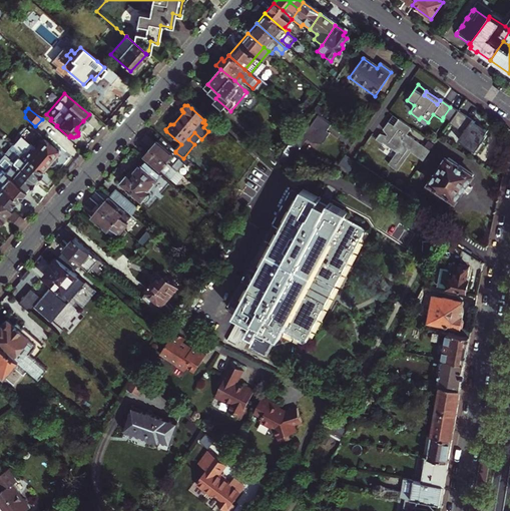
[(457,111),(448,124),(462,134),(457,141),(476,154),(483,145),(481,143),(485,137),(483,136),(486,131),(457,111)]
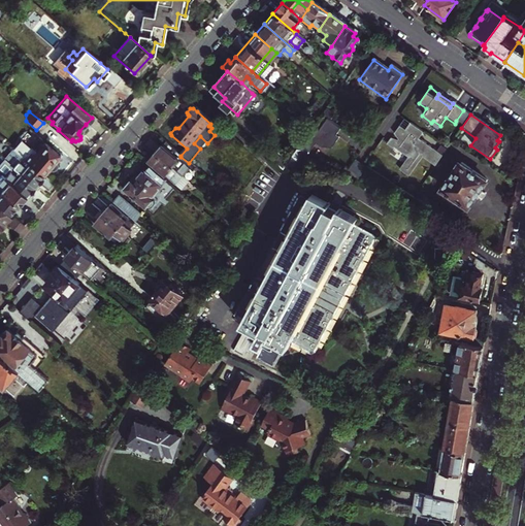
[(313,124),(285,165),(301,162),(315,141),(320,145),(329,148),(336,137),(333,135),(338,128),(324,119),(318,128),(313,124)]
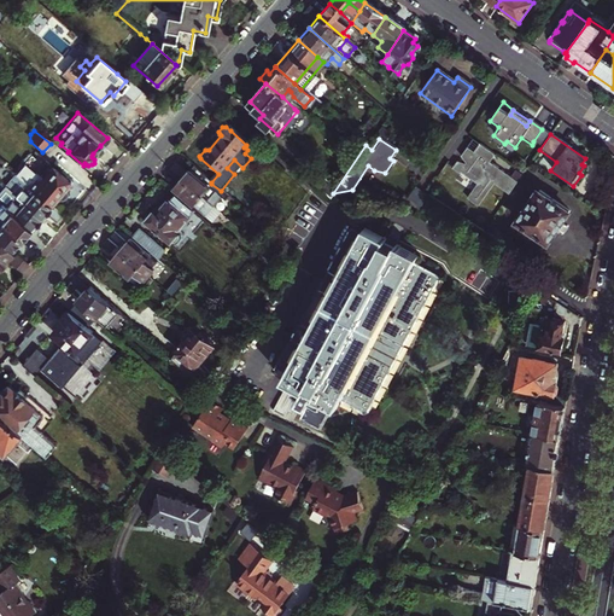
[(487,164),(492,156),(478,146),(472,155),(466,150),(460,160),(465,166),(463,167),(456,164),(451,172),(458,176),(460,174),(475,186),(466,201),(477,208),(492,185),(508,196),(516,184),(487,164)]
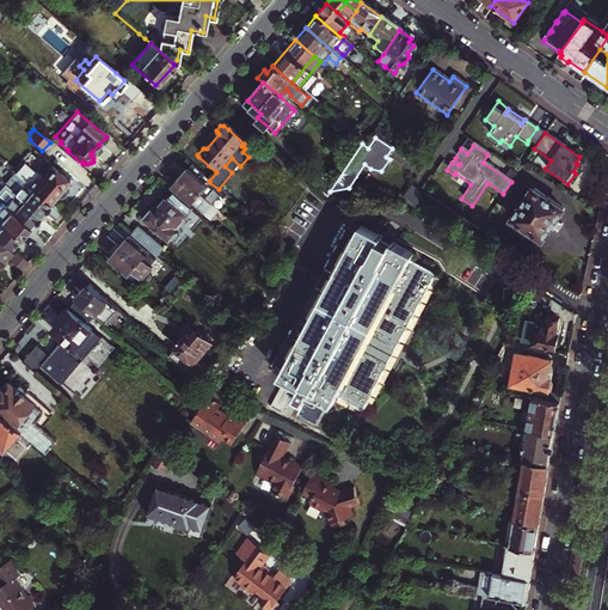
[(0,163),(1,164),(18,178),(23,174),(0,153),(0,163)]
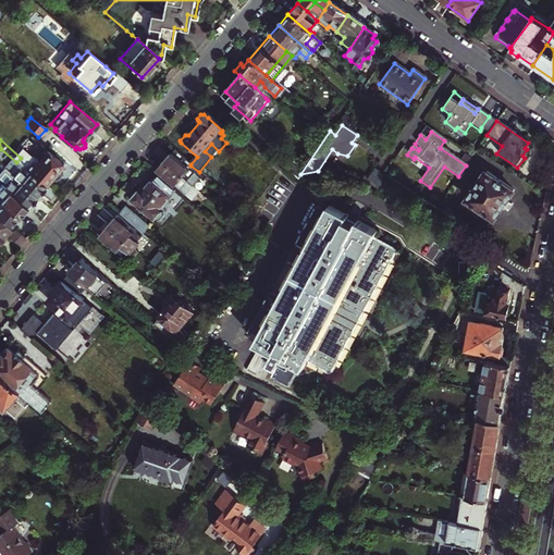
[(150,152),(163,163),(169,157),(156,146),(150,152)]
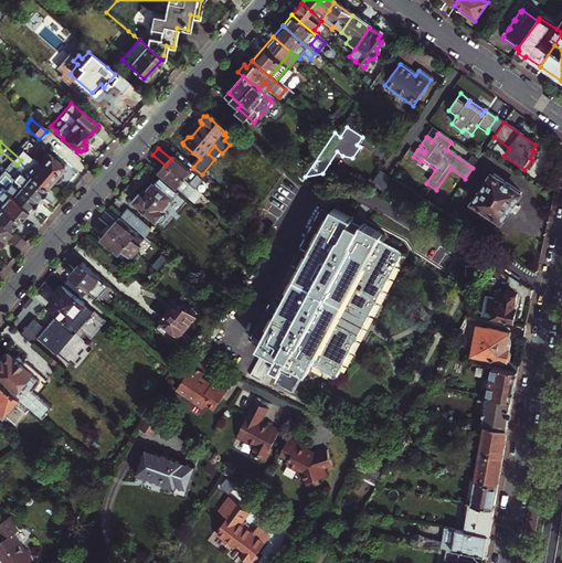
[(25,172),(17,165),(1,151),(0,152),(0,158),(4,161),(6,160),(10,165),(8,168),(14,174),(11,178),(35,199),(38,197),(49,205),(54,198),(44,189),(25,172)]
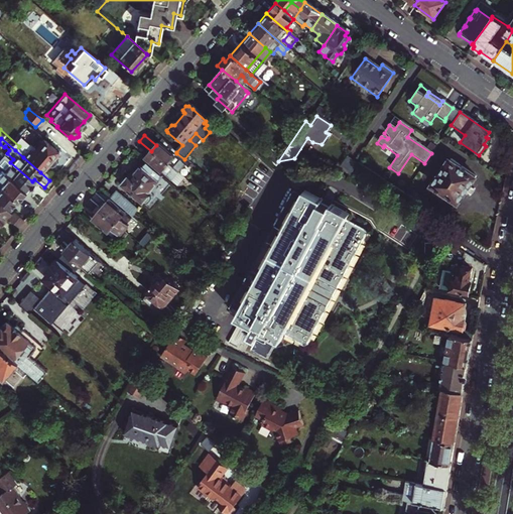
[(156,145),(151,151),(179,175),(189,164),(184,159),(176,153),(176,152),(160,139),(156,145)]
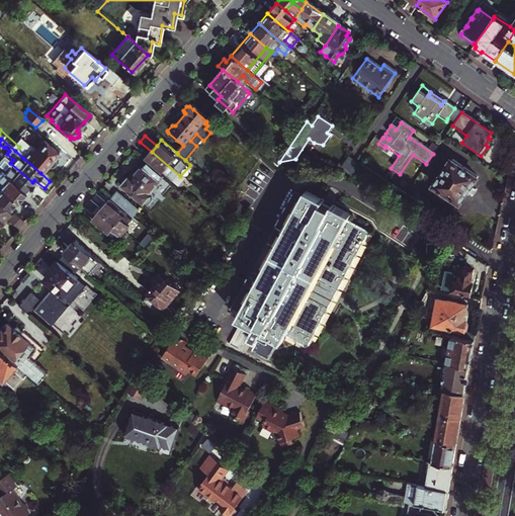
[(28,152),(23,158),(40,173),(46,167),(47,168),(49,168),(50,168),(51,168),(52,167),(53,165),(53,164),(53,162),(52,160),(56,155),(40,142),(30,153),(28,152)]
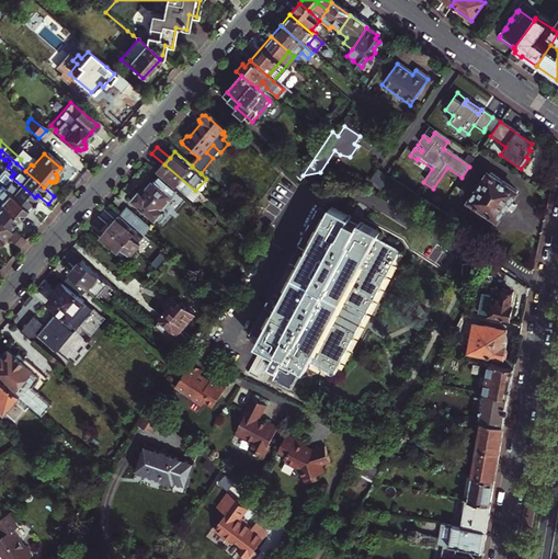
[(164,164),(157,173),(193,205),(201,196),(195,191),(164,164)]
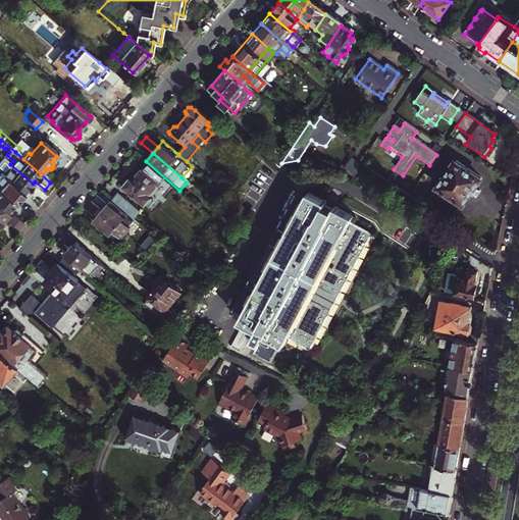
[(1,174),(10,164),(3,158),(0,155),(0,173),(1,174)]
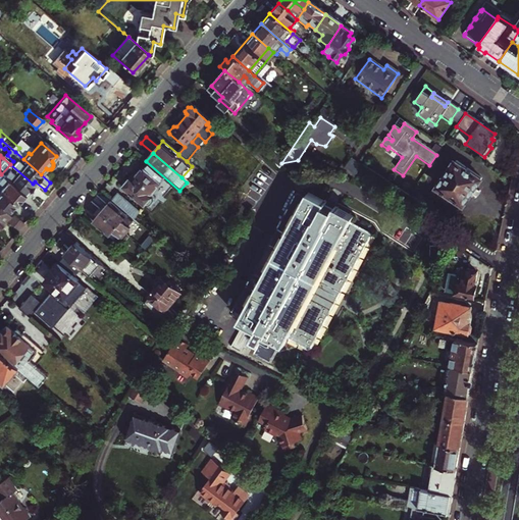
[(3,158),(10,164),(13,161),(7,155),(3,158)]
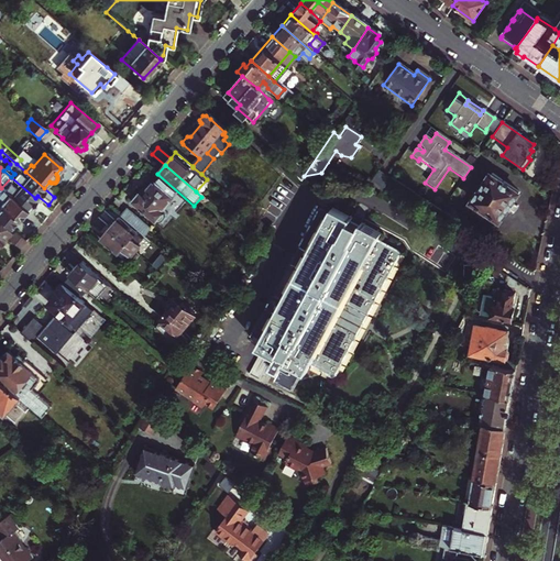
[(516,194),(490,176),(471,204),(498,222),(516,194)]
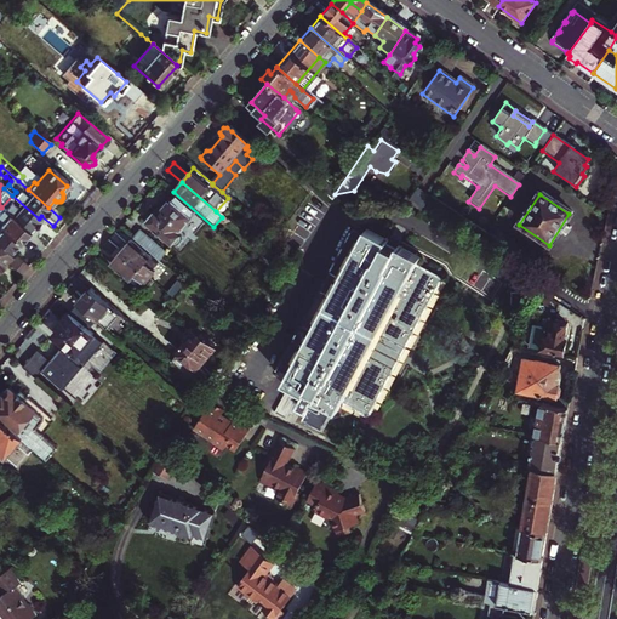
[(12,196),(1,208),(28,231),(34,225),(45,234),(50,228),(39,219),(12,196)]
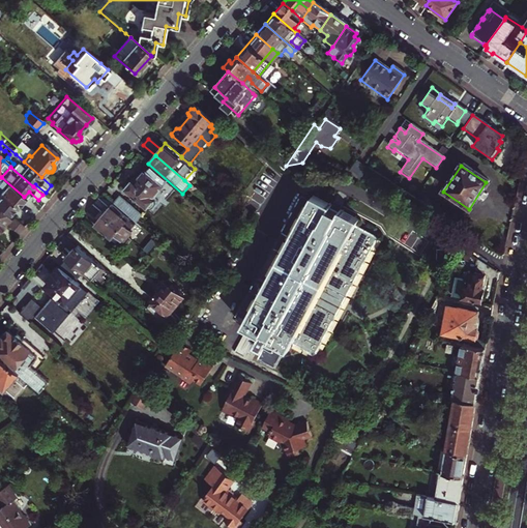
[(132,182),(129,183),(125,187),(125,189),(124,192),(144,209),(149,208),(152,205),(152,201),(153,200),(151,199),(166,182),(149,168),(145,172),(135,183),(133,181),(132,182)]
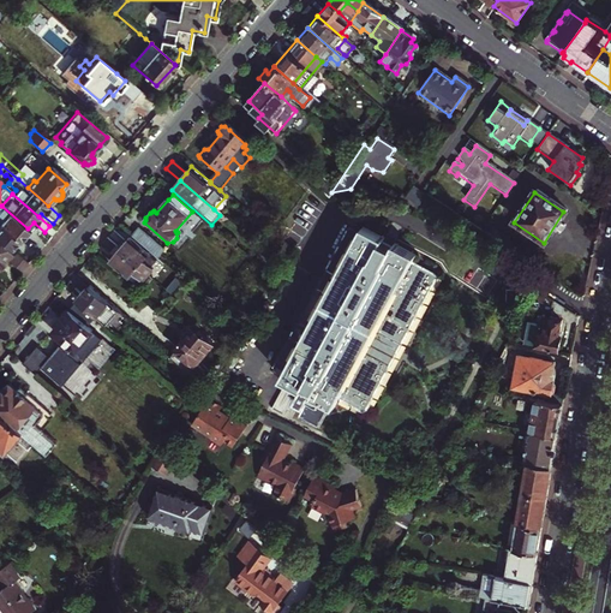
[(1,206),(0,204),(0,225),(0,243),(9,251),(18,240),(28,228),(1,206)]
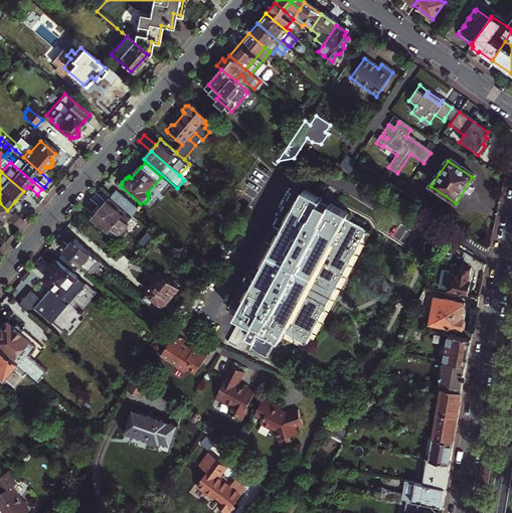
[(270,232),(249,271),(230,306),(242,312),(239,319),(250,325),(256,338),(262,336),(265,347),(278,342),(277,339),(279,341),(283,334),(304,345),(307,338),(327,302),(346,266),(365,230),(344,219),(347,213),(328,203),(326,206),(318,201),(320,198),(304,190),(301,196),(292,192),(270,232)]
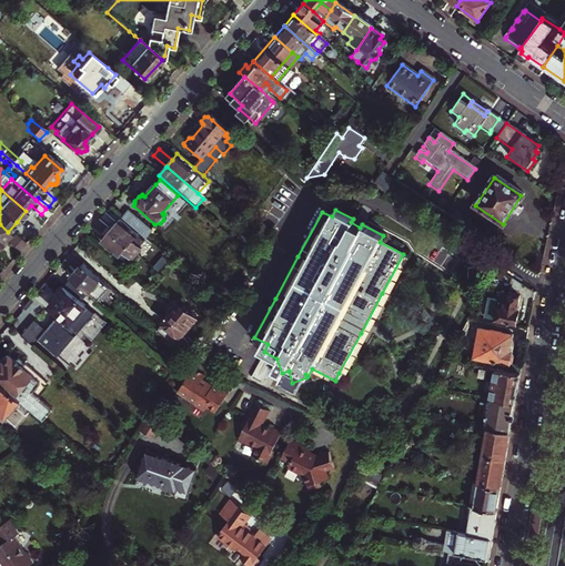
[(120,219),(122,221),(138,234),(144,240),(150,232),(127,211),(120,219)]
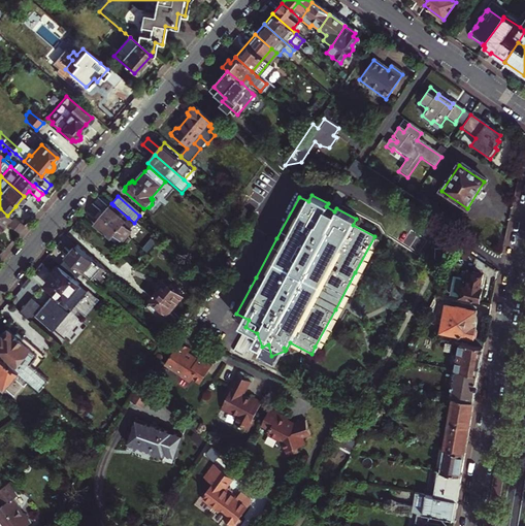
[(121,225),(128,218),(113,205),(112,207),(110,205),(107,208),(104,206),(98,214),(101,216),(125,237),(129,232),(121,225)]
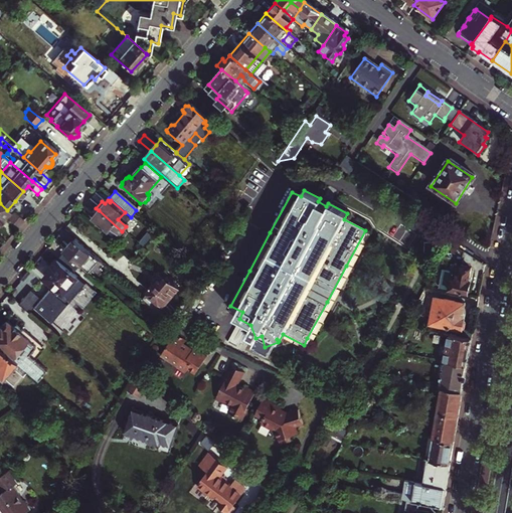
[(122,231),(99,210),(90,220),(106,233),(110,228),(118,236),(122,231)]
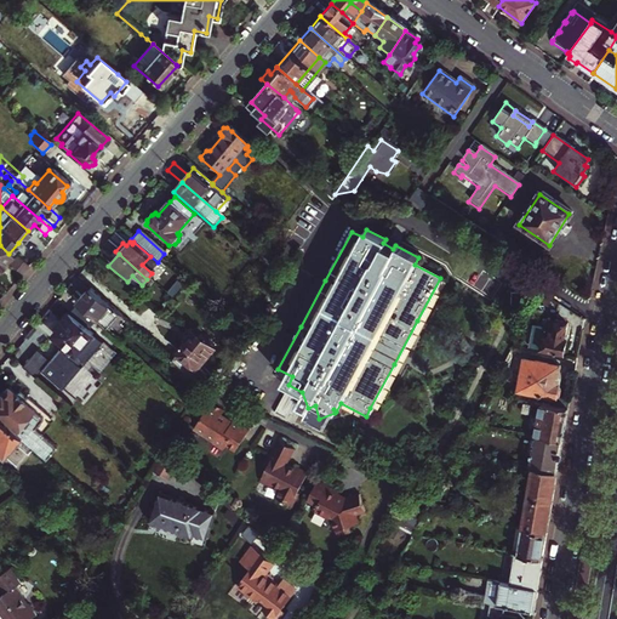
[(27,268),(13,257),(6,265),(20,276),(27,268)]
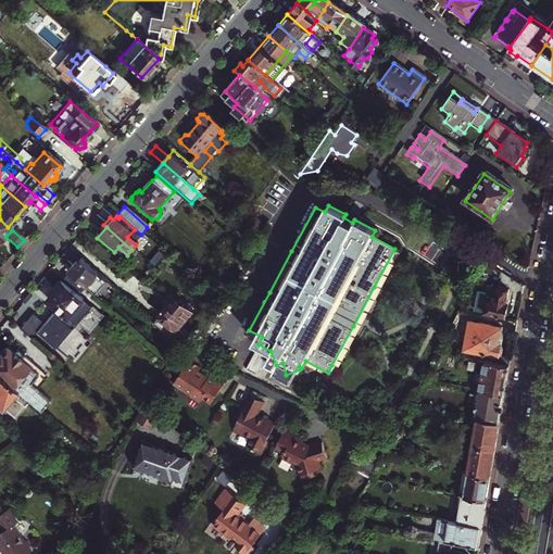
[(149,265),(153,268),(165,255),(162,252),(161,251),(149,265)]
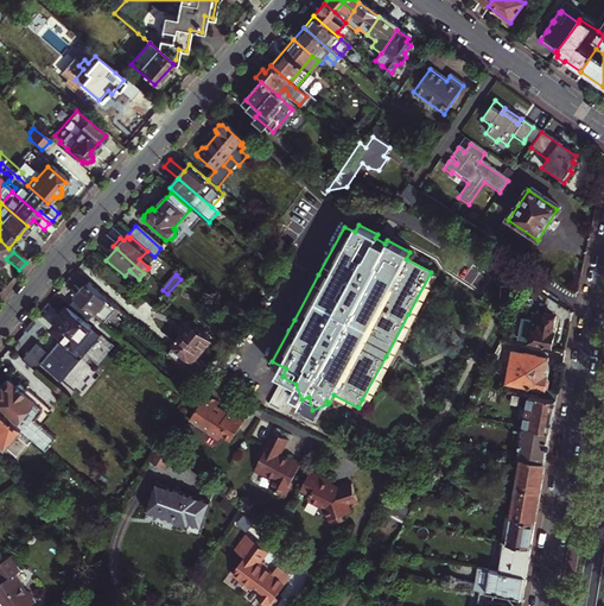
[(86,284),(74,297),(94,314),(103,323),(109,316),(112,317),(118,311),(86,284)]
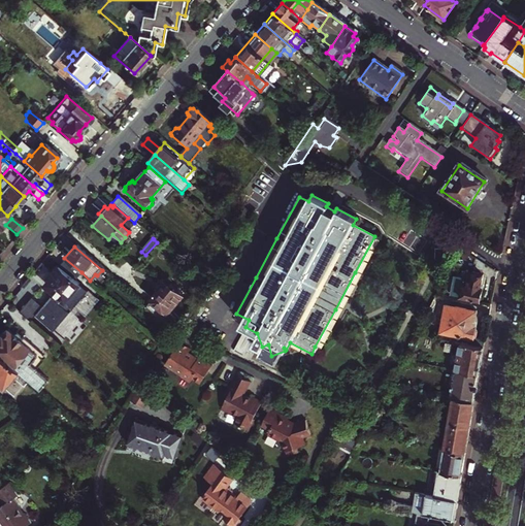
[(451,249),(435,247),(433,263),(449,265),(451,249)]
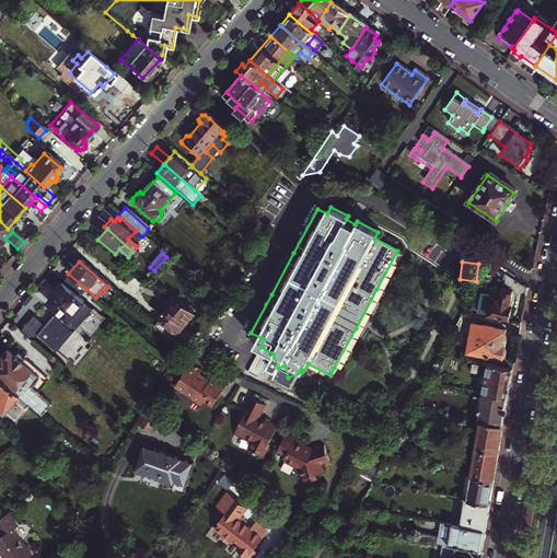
[(55,294),(47,303),(62,316),(59,321),(53,315),(44,326),(35,335),(55,352),(72,333),(70,330),(73,326),(76,328),(92,310),(79,298),(86,289),(68,274),(53,291),(55,294)]
